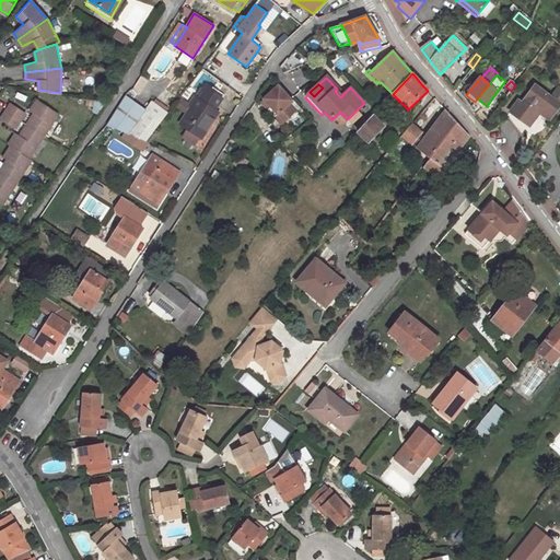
[(293,101),(280,85),(272,93),(265,100),(266,100),(278,114),(276,116),(282,124),(296,111),(290,104),(293,101)]
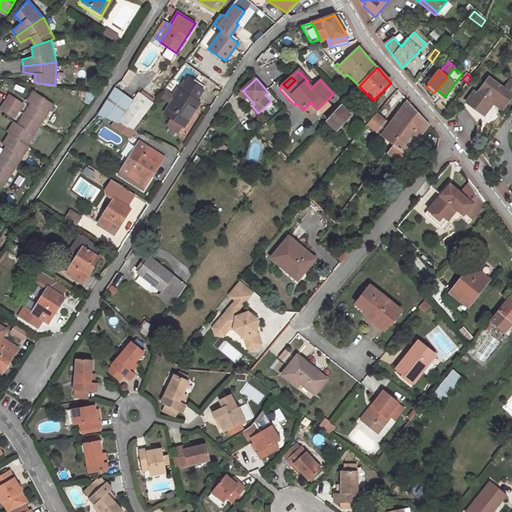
[(478,122),(493,103),(496,100),(504,106),(511,95),(511,94),(511,83),(508,80),(502,88),(489,78),(477,94),(474,92),(465,105),(478,122)]
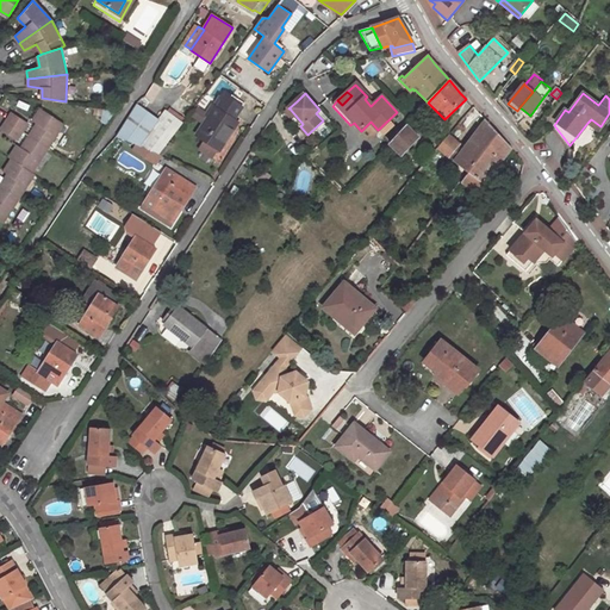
[(242,106),(226,95),(224,100),(218,107),(215,105),(213,105),(209,111),(212,113),(210,117),(197,136),(205,142),(199,149),(212,157),(217,150),(218,150),(238,120),(235,118),(242,106)]
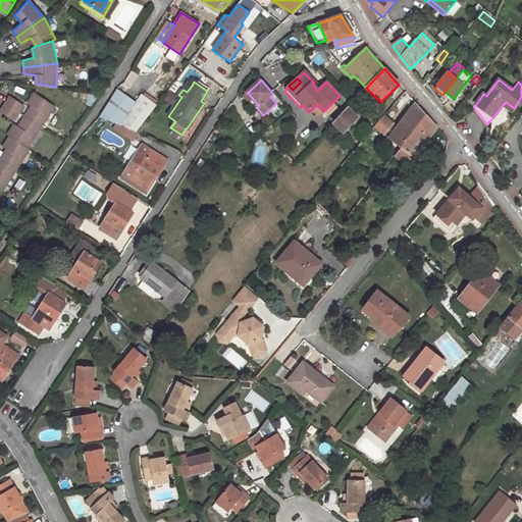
[(99,116),(119,124),(136,103),(116,91),(99,116)]
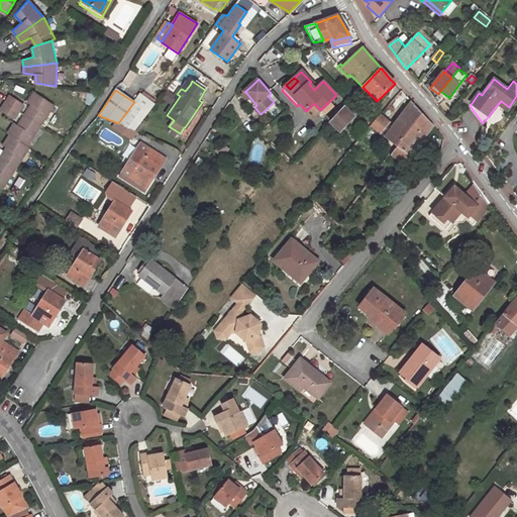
[(30,104),(24,114),(39,124),(54,104),(34,92),(27,102),(30,104)]
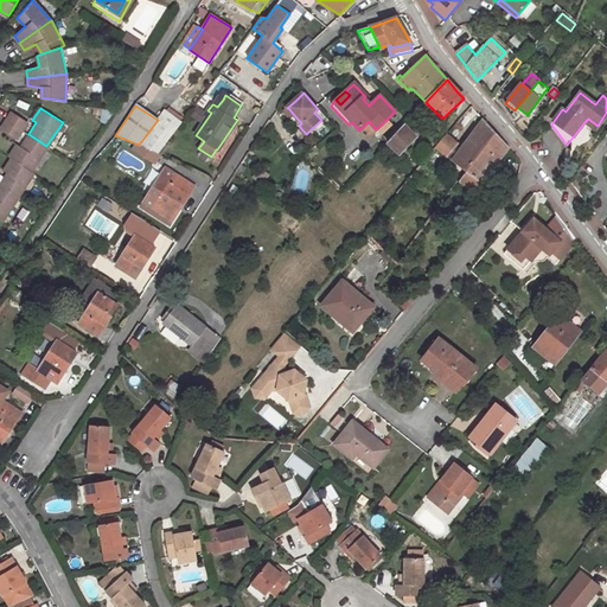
[(168,108),(166,112),(180,122),(183,119),(168,108)]
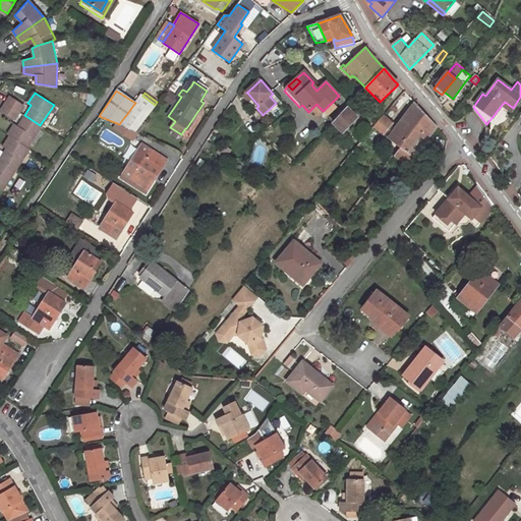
[(258,106),(247,93),(245,95),(256,108),(258,106)]
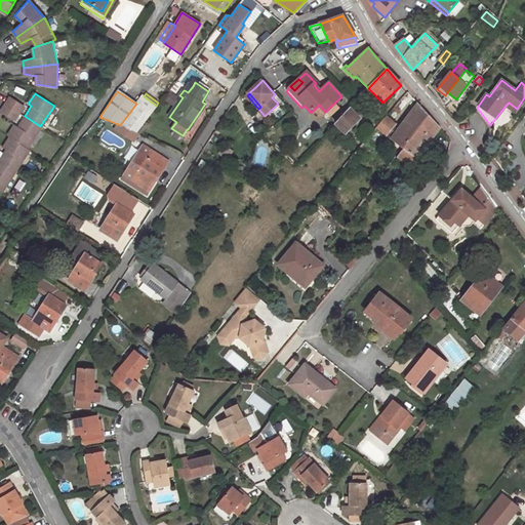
[(136,104),(120,125),(135,132),(136,132),(143,125),(156,106),(144,96),(143,95),(136,104)]
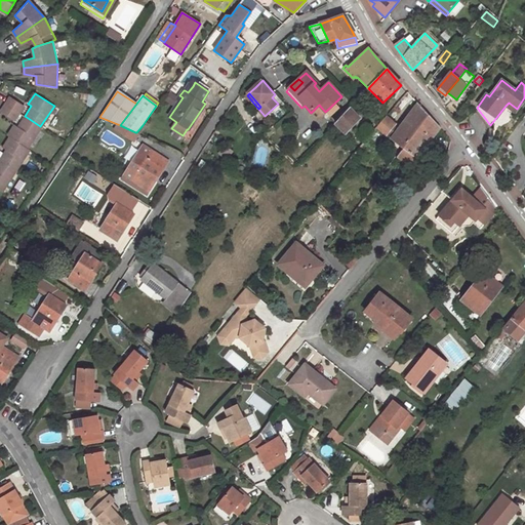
[(8,101),(5,104),(18,113),(23,106),(9,97),(8,101)]
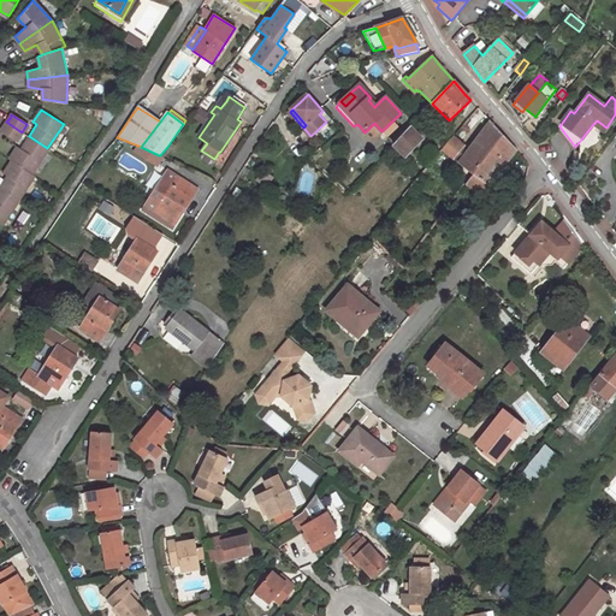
[(410,128),(414,124),(407,116),(401,123),(408,130),(410,128)]
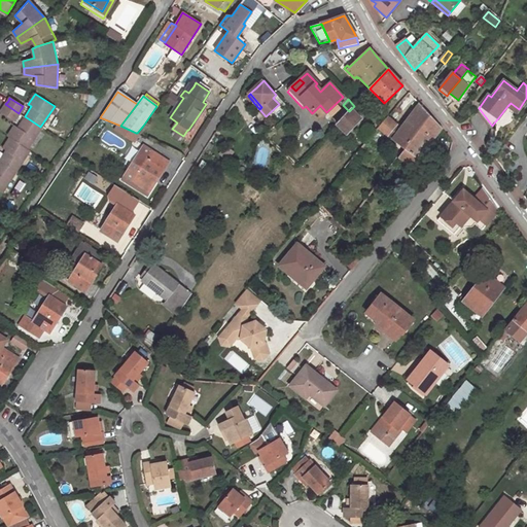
[(511,103),(507,106),(516,113),(519,109),(511,103)]
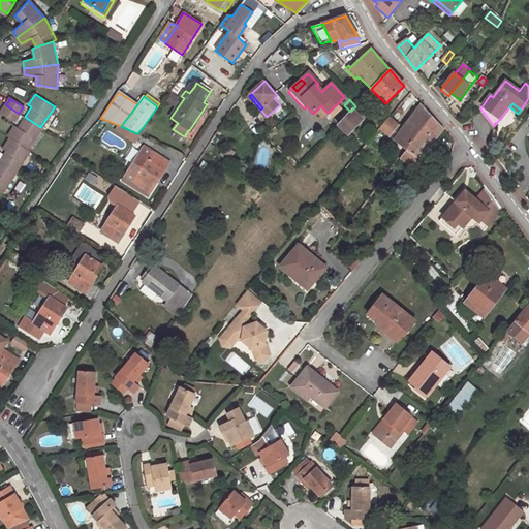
[(19,114),(5,104),(3,107),(1,112),(14,120),(19,114)]
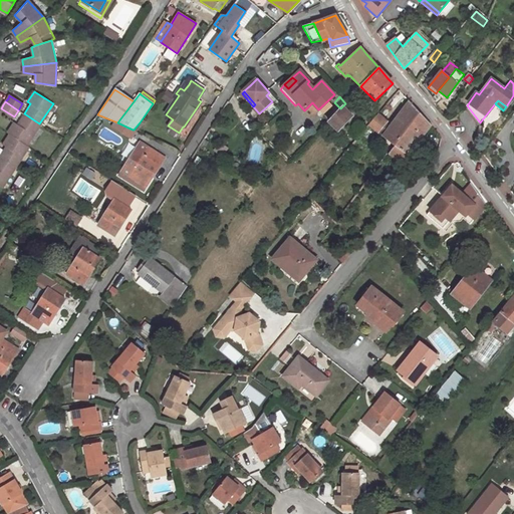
[(377,133),(394,145),(419,111),(414,106),(409,101),(392,125),(389,129),(384,124),(388,121),(378,113),(369,125),(377,133)]
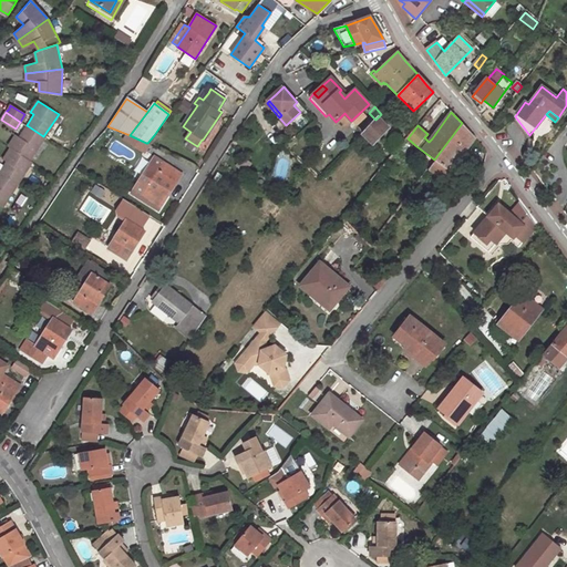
[(378,117),(375,120),(362,134),(372,144),(373,143),(388,127),(378,117)]
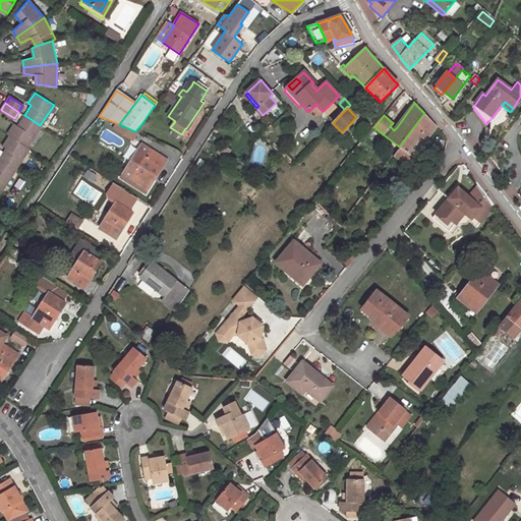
[(424,113),(399,147),(400,148),(394,156),(407,166),(436,127),(424,113)]
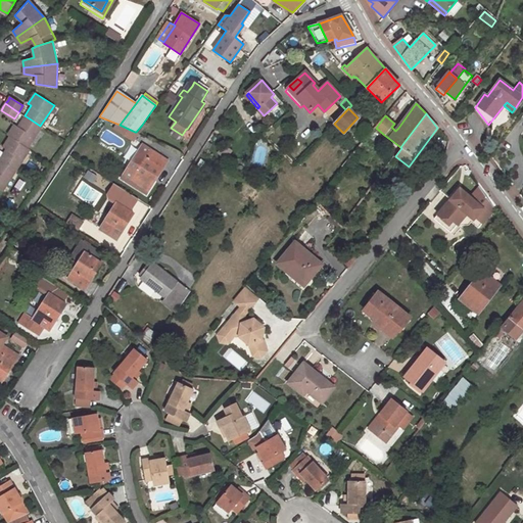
[(10,136),(27,147),(40,126),(25,115),(18,127),(14,124),(8,134),(10,136)]
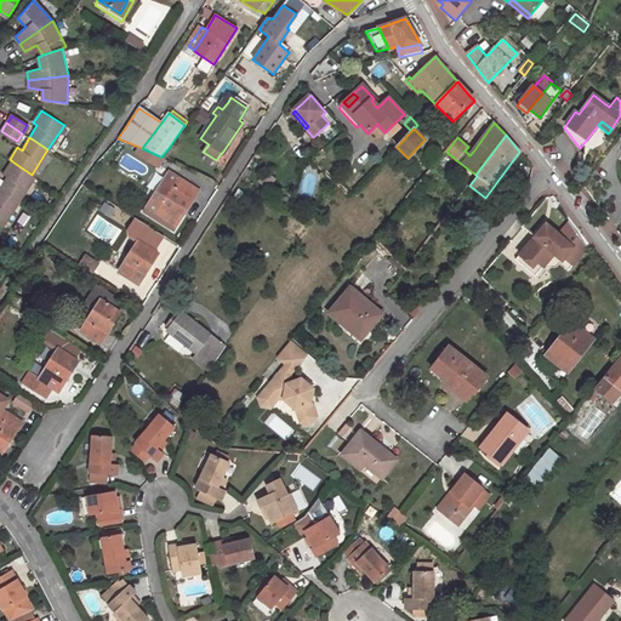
[(160,157),(142,148),(140,155),(157,163),(160,157)]
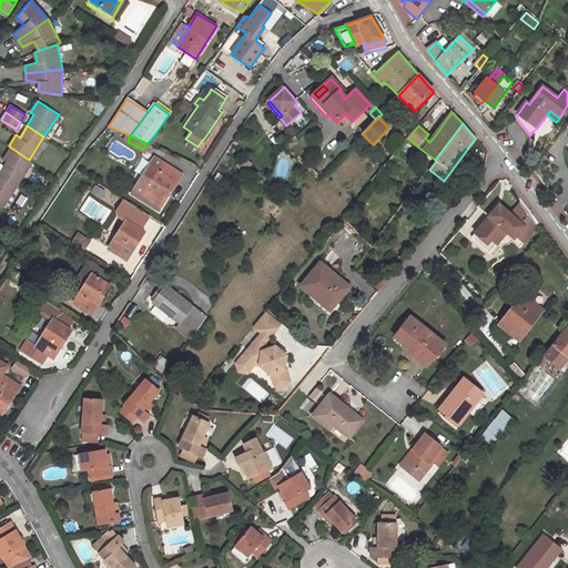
[(7,162),(0,172),(0,173),(17,184),(31,161),(29,160),(11,148),(3,160),(7,162)]
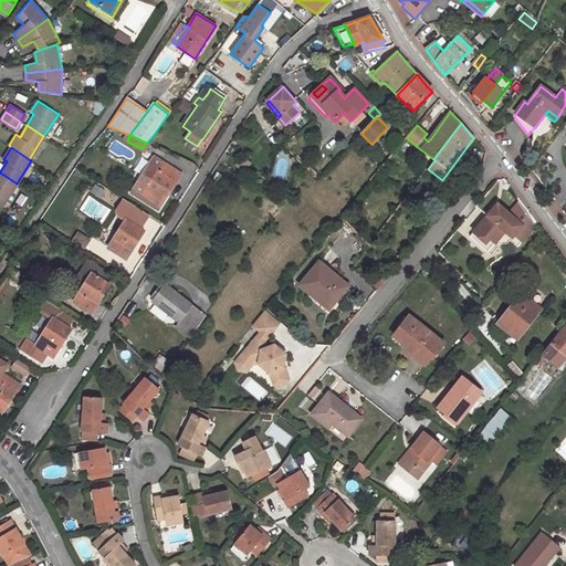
[(140,199),(144,195),(160,206),(181,174),(155,157),(132,192),(140,199)]
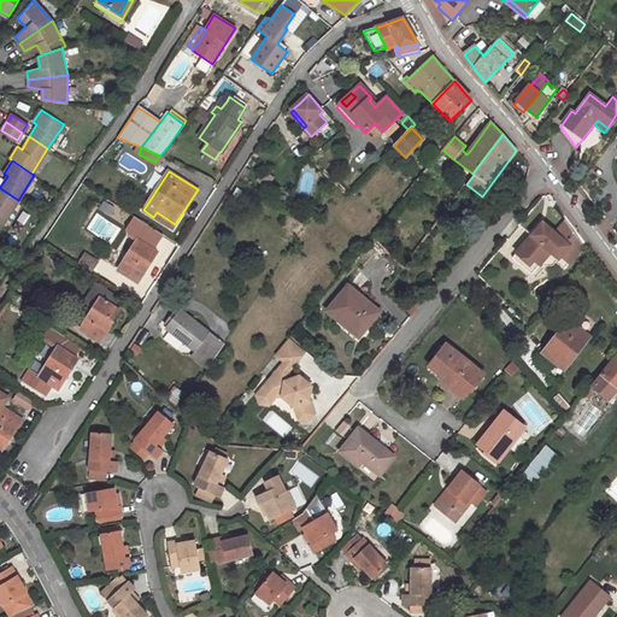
[(266,189),(272,195),(277,189),(270,183),(266,189)]
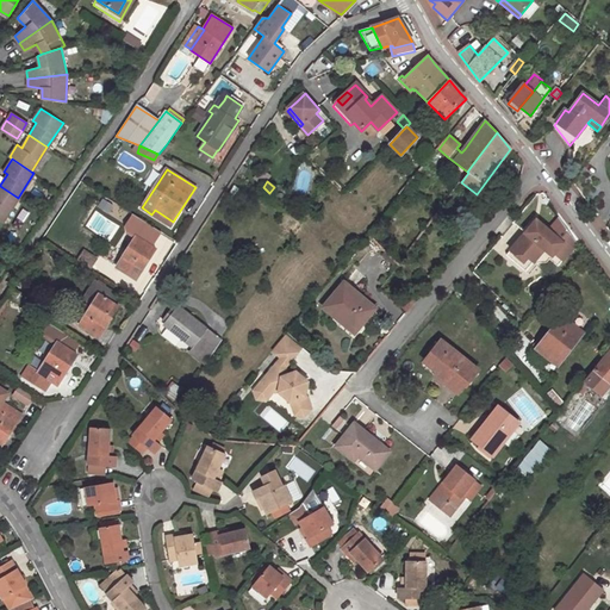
[(18,198),(0,186),(0,219),(2,222),(18,198)]
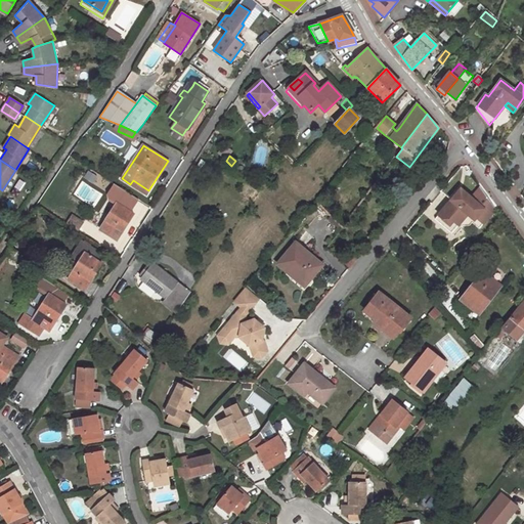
[(133,180),(130,184),(146,194),(148,190),(133,180)]
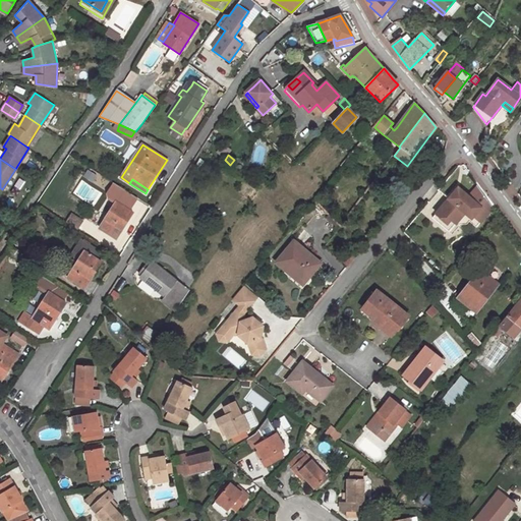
[(493,209),(478,186),(469,196),(459,187),(432,217),(449,231),(451,233),(458,225),(466,225),(469,222),(475,228),(493,209)]
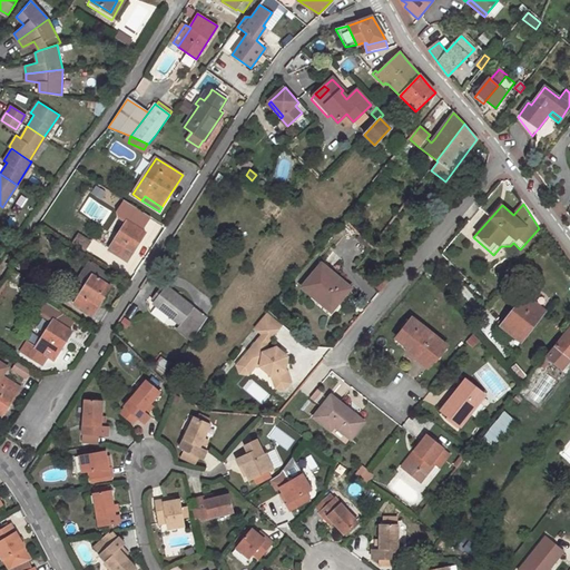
[(109,249),(127,262),(145,233),(136,226),(139,222),(130,215),(115,241),(109,249)]
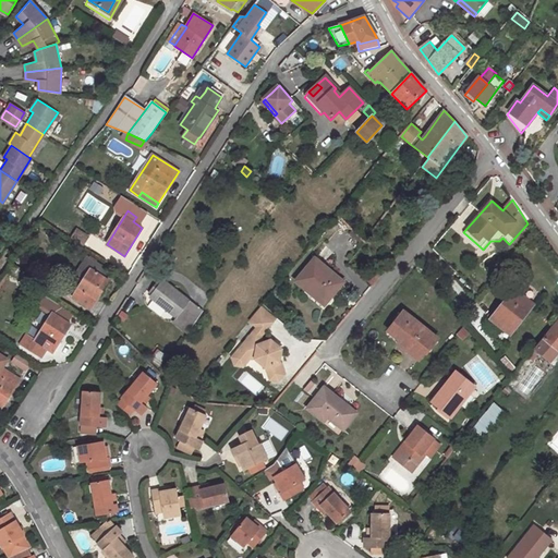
[(77,230),(72,238),(83,245),(88,237),(77,230)]
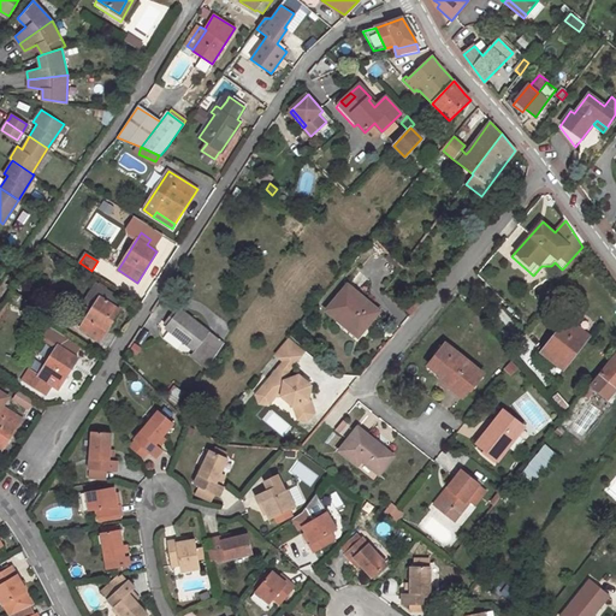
[(111,265),(118,270),(124,260),(117,255),(111,265)]
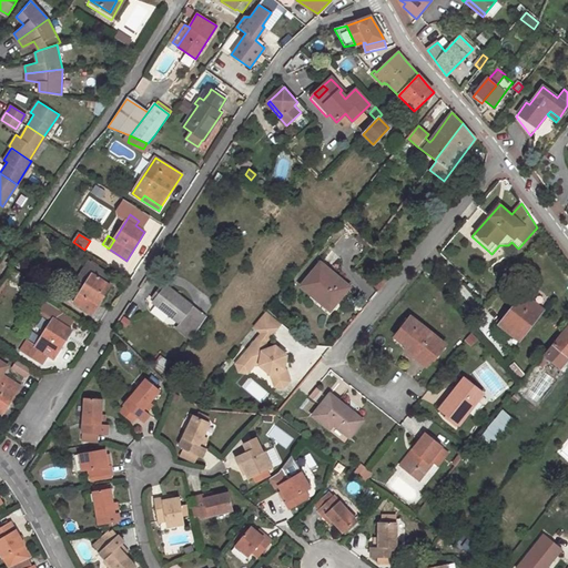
[(105,282),(110,275),(89,262),(78,279),(87,283),(80,293),(74,303),(92,313),(110,285),(105,282)]
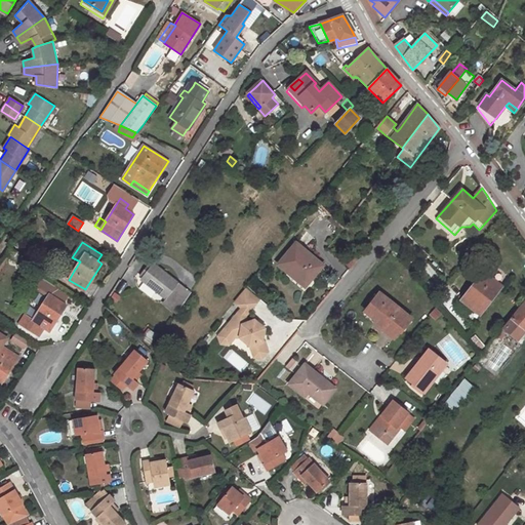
[(290,270),(308,284),(323,266),(297,243),(278,265),(288,273),(290,270)]
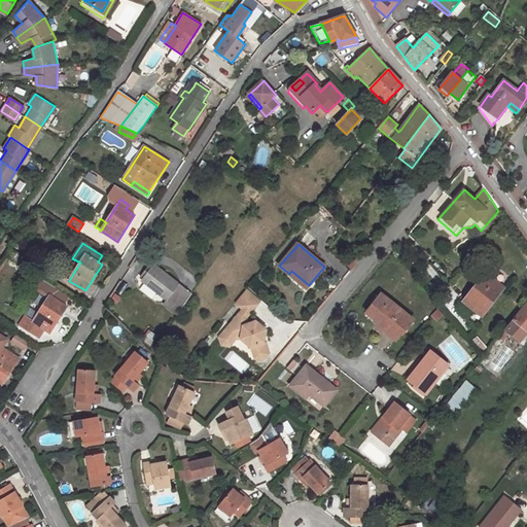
[(4,254),(16,262),(22,254),(9,247),(4,254)]
